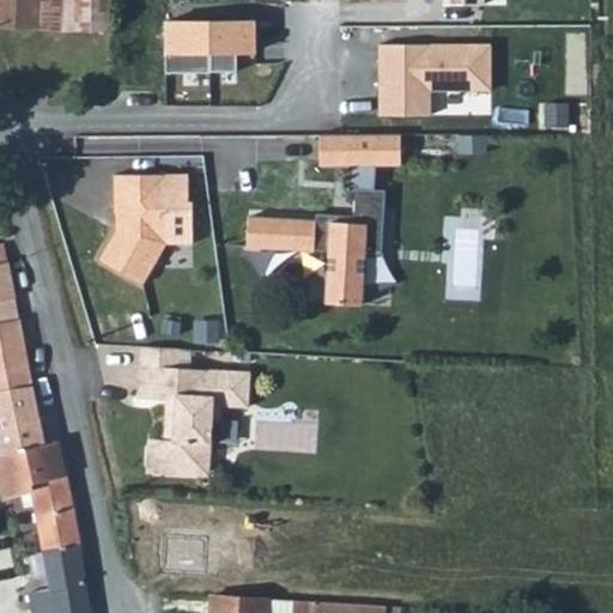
[(0,0),(0,29),(42,30),(41,0),(0,0)]
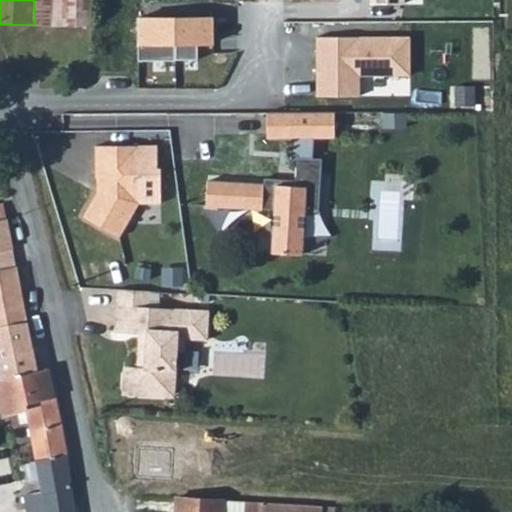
[(34,0),(35,25),(48,26),(48,0),(34,0)]
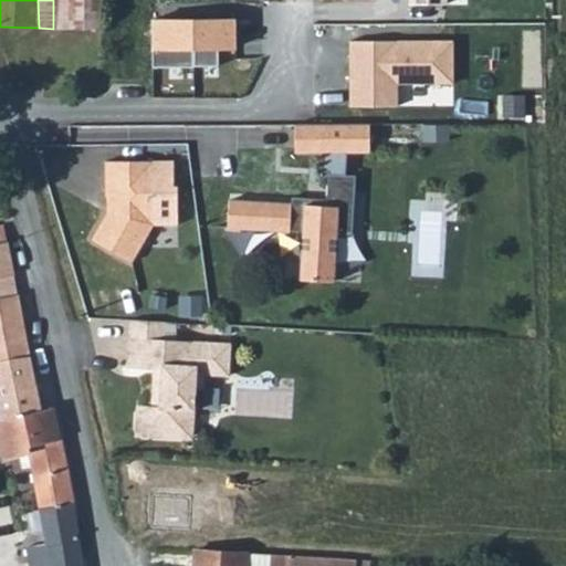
[(97,0),(56,0),(56,29),(98,31),(97,0)]
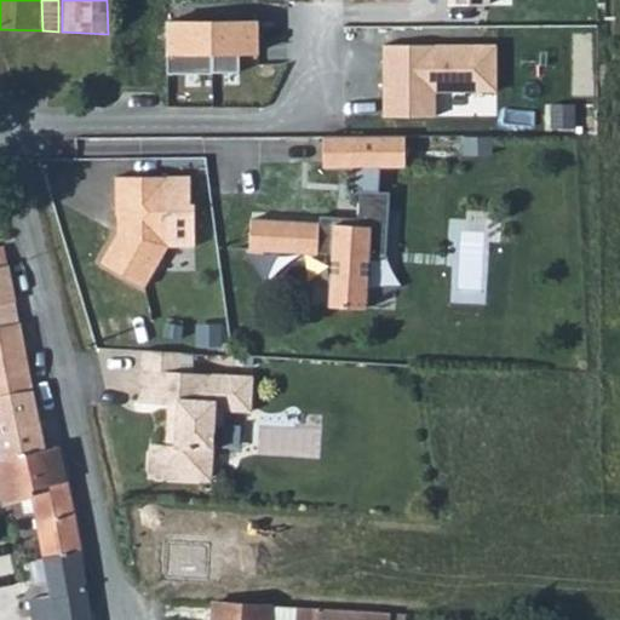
[(454,0),(454,7),(488,10),(489,0),(454,0)]
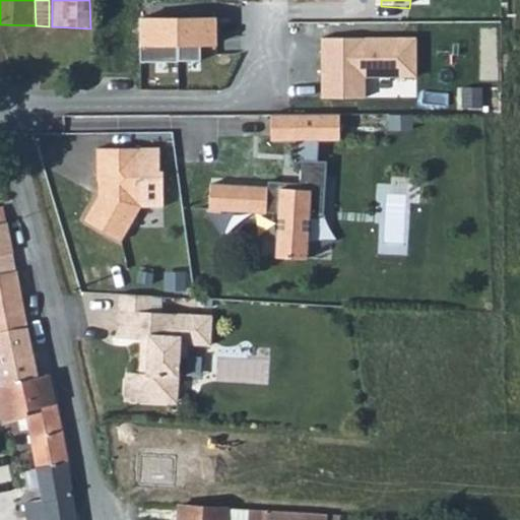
[(217,9),(142,11),(143,55),(200,53),(199,38),(218,38),(217,9)]
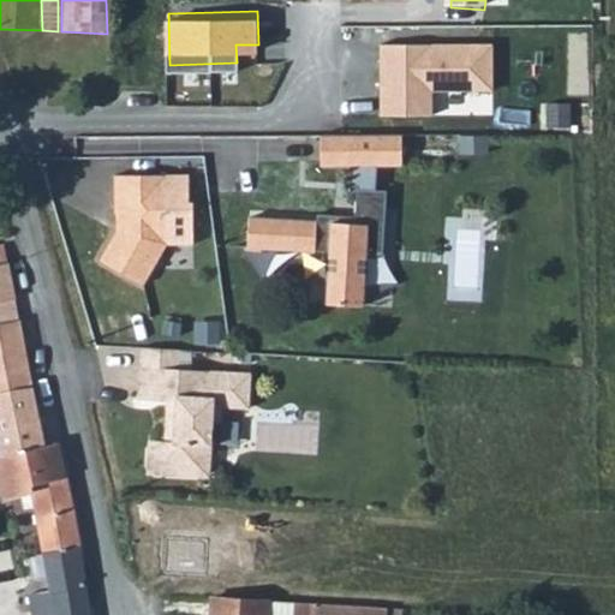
[(377,45),(375,119),(437,121),(439,88),(494,89),(494,47),(377,45)]
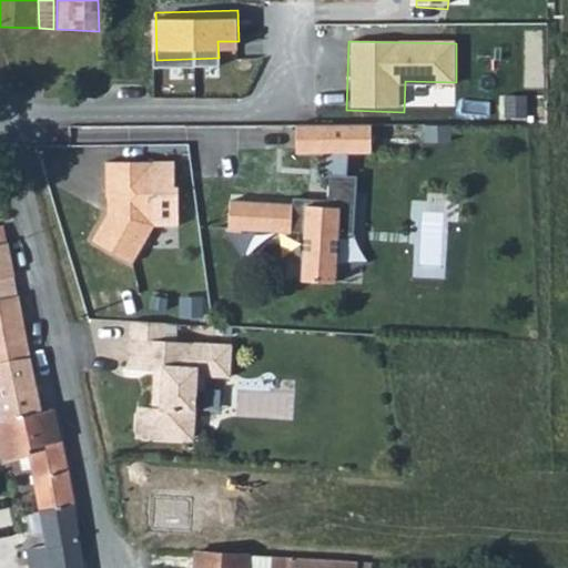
[(373,125),(298,127),(298,156),(373,155),(373,125)]
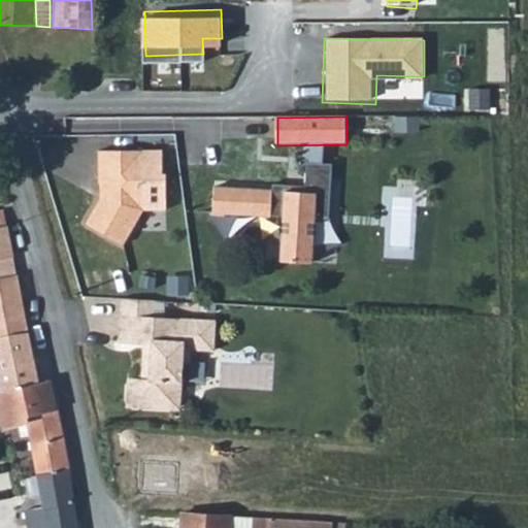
[(161,152),(97,152),(97,185),(100,185),(100,198),(85,225),(123,245),(141,210),(164,210),(164,175),(161,175),(161,152)]
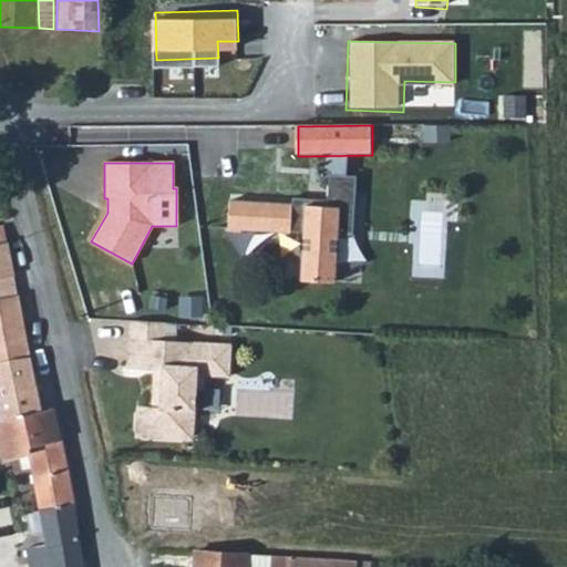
[(352,175),(326,173),(325,199),(323,206),(305,205),(305,198),(289,198),(289,204),(227,202),(226,229),(301,233),(300,280),(333,281),(334,234),(350,234),(352,175)]
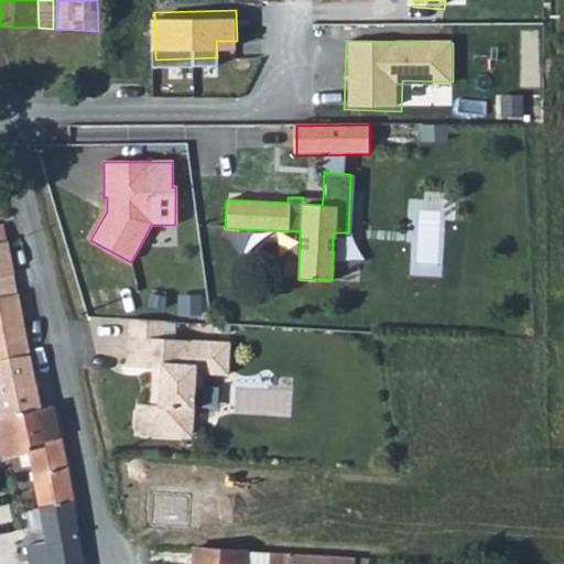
[(0,295),(17,293),(4,226),(0,226),(0,295)]
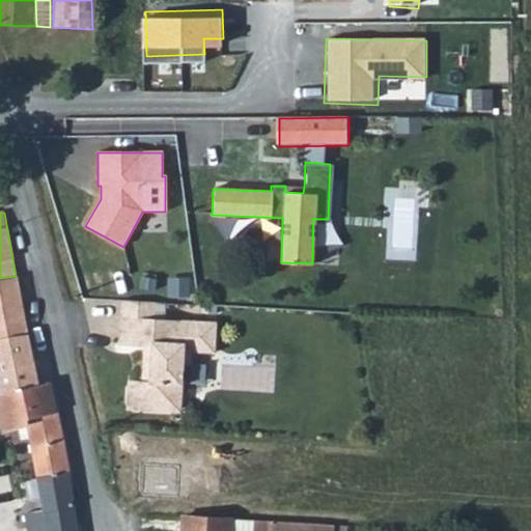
[(0,395),(35,390),(16,276),(0,278),(0,395)]
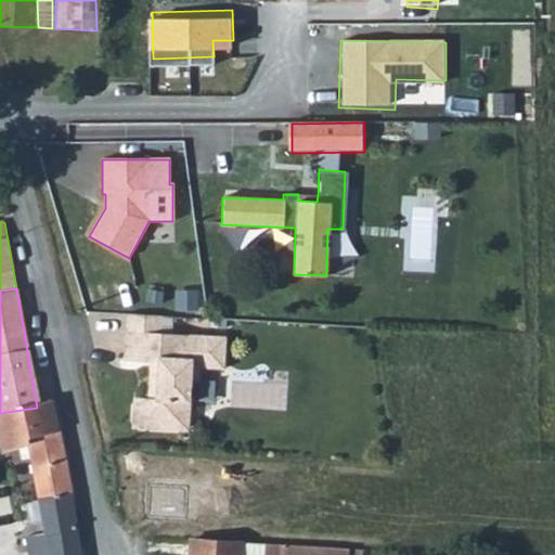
[(123,333),(157,335),(158,318),(124,317),(123,333)]
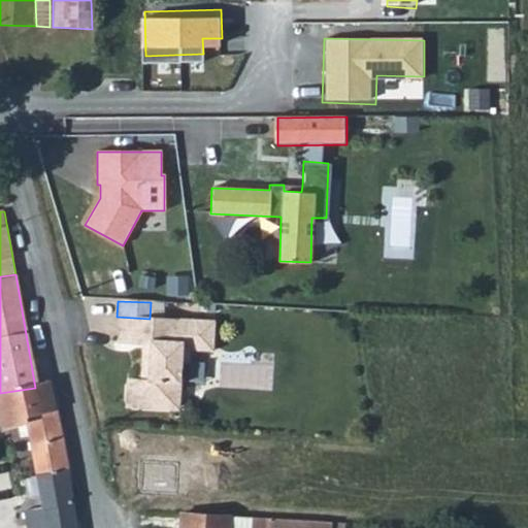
[(150,319),(117,317),(116,345),(140,347),(147,347),(145,382),(138,382),(132,381),(125,387),(124,402),(130,408),(171,410),(172,384),(178,385),(179,363),(187,363),(188,351),(210,352),(211,322),(150,319)]
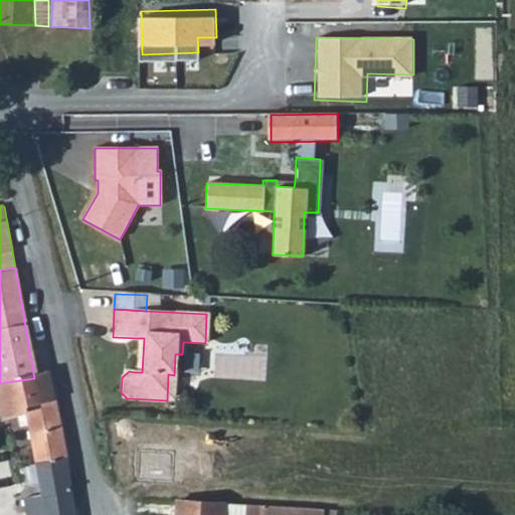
[(144,338),(137,338),(135,372),(142,372),(144,338)]
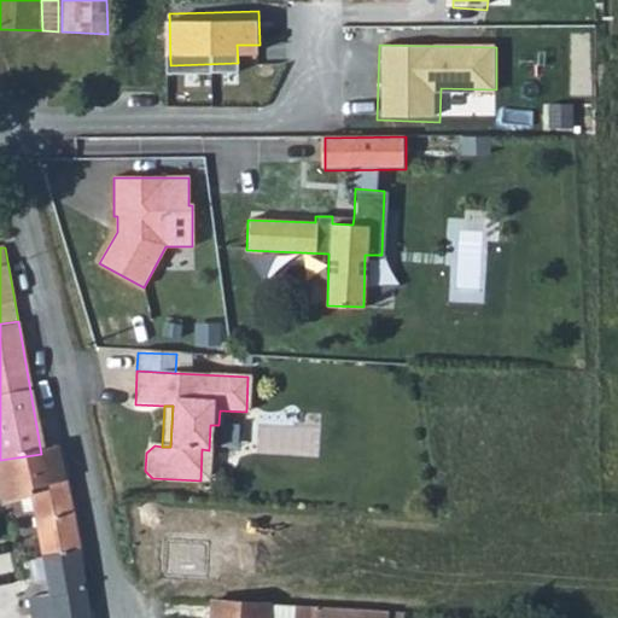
[(21,494),(66,485),(59,450),(41,454),(0,460),(0,495),(1,505),(22,501),(21,494)]
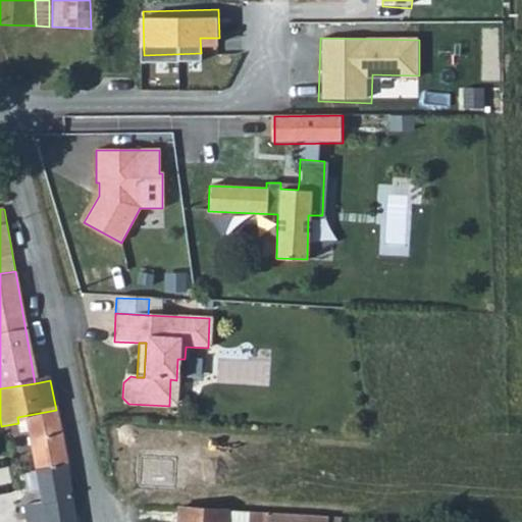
[(30,440),(60,435),(56,410),(17,417),(18,423),(19,432),(28,430),(30,440)]
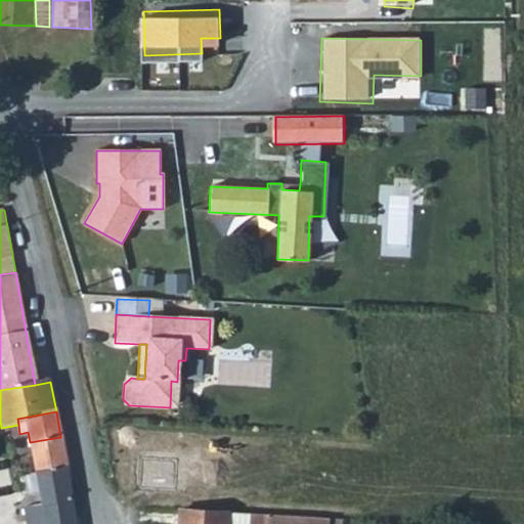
[(41,503),(44,523),(76,523),(60,437),(30,442),(41,503)]
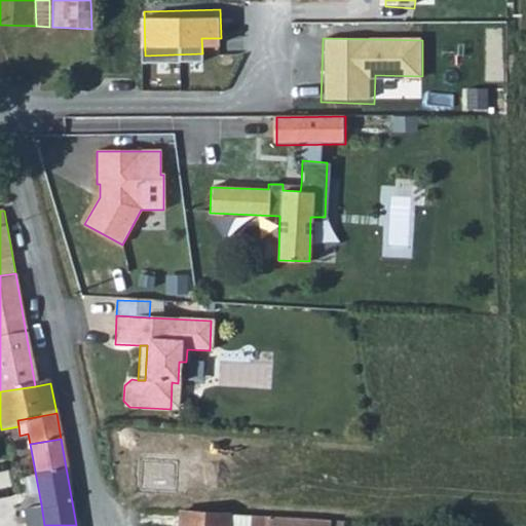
[(44,525),(41,504),(22,508),(24,525),(44,525)]
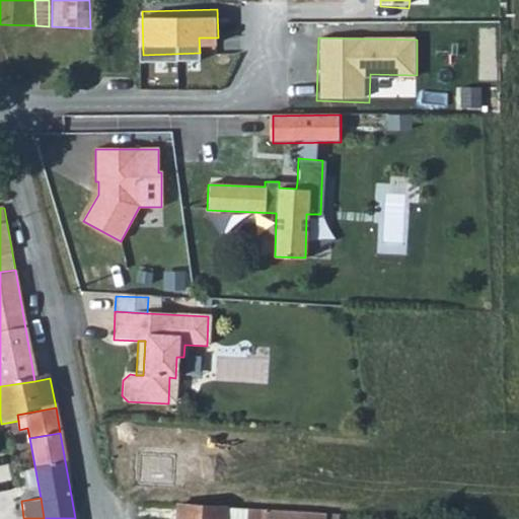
[(227,518),(228,508),(177,505),(175,518),(227,518)]
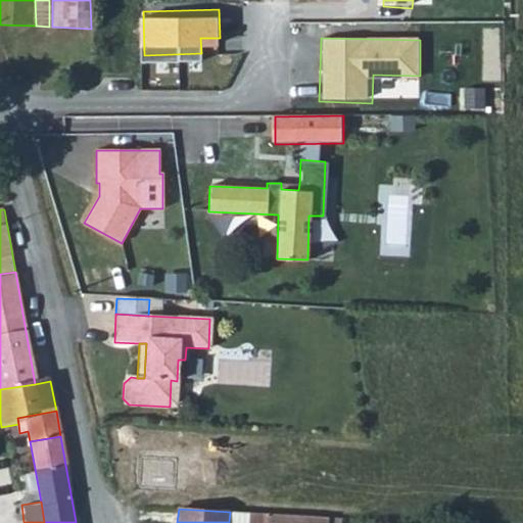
[(251,522),(253,513),(230,512),(229,522),(251,522)]
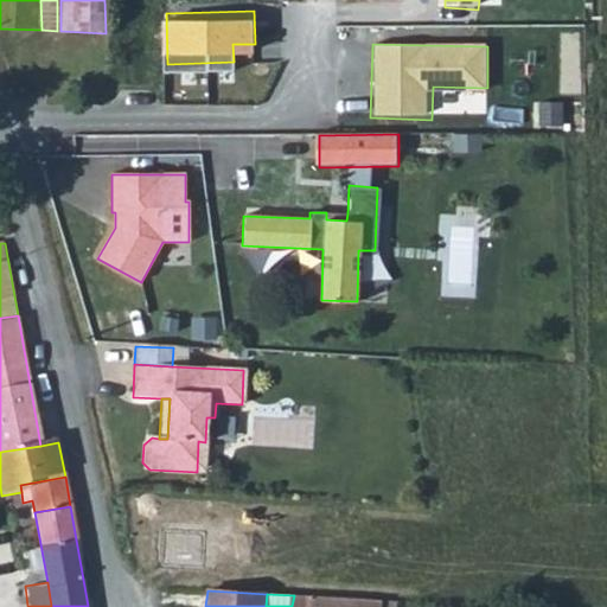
[(383,606),(384,601),(294,595),(292,606),(383,606)]
